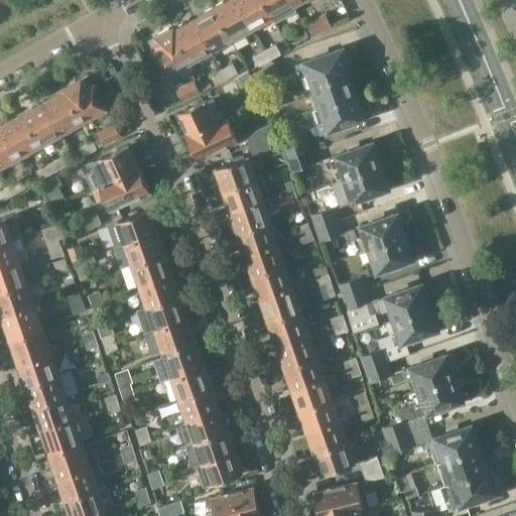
[(223,2),(213,7),(232,40),(244,32),(246,36),(254,32),(235,0),(230,0),(225,3),(223,2)]
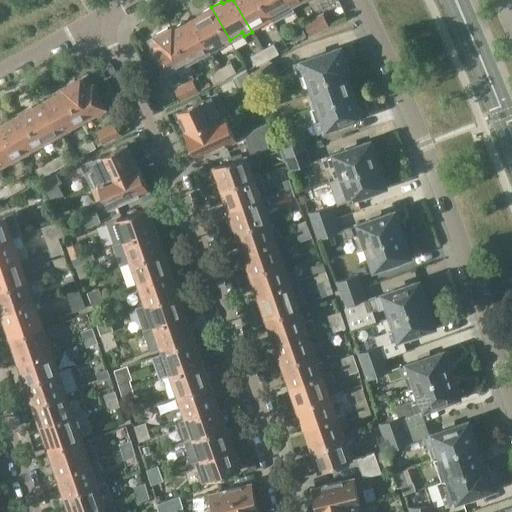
[(233,0),(252,32),(261,27),(259,23),(270,17),(260,0),(233,0)]
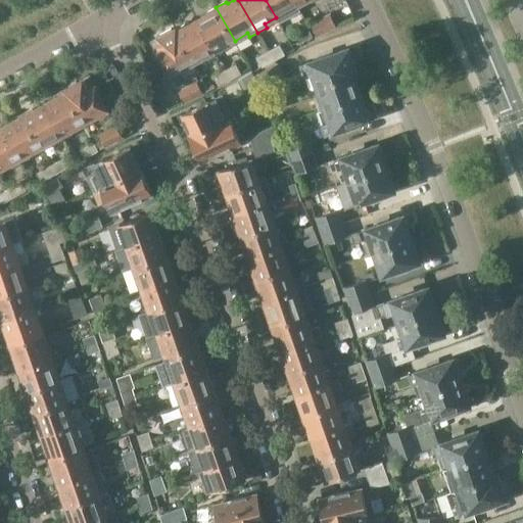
[(299,9),(297,5),(294,0),(266,0),(276,17),(288,10),(290,14),(299,9)]
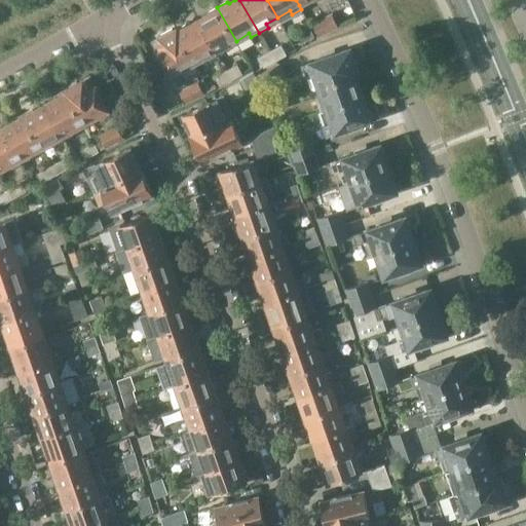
[(236,41),(217,7),(209,12),(209,14),(208,14),(197,21),(217,55),(226,50),(224,47),(236,41)]
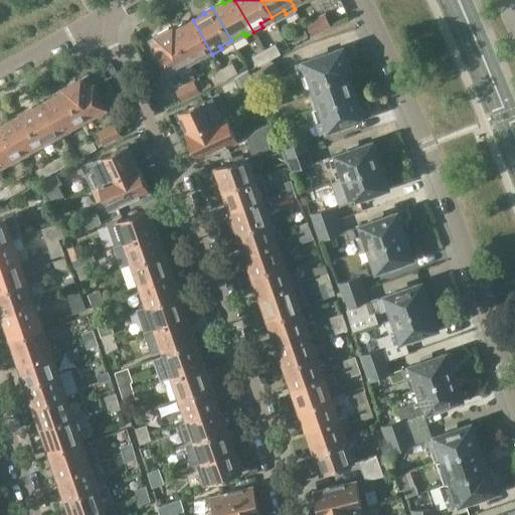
[(325,14),(306,23),(312,36),(331,27),(325,14)]
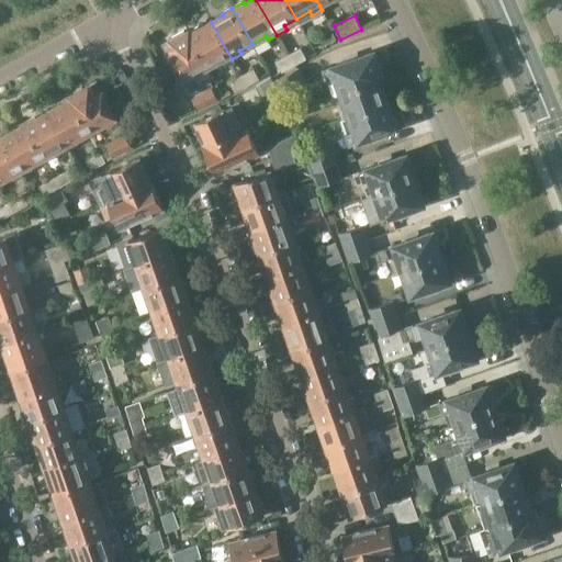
[(198,26),(189,32),(209,68),(222,60),(224,65),(232,59),(211,22),(199,27),(198,26)]
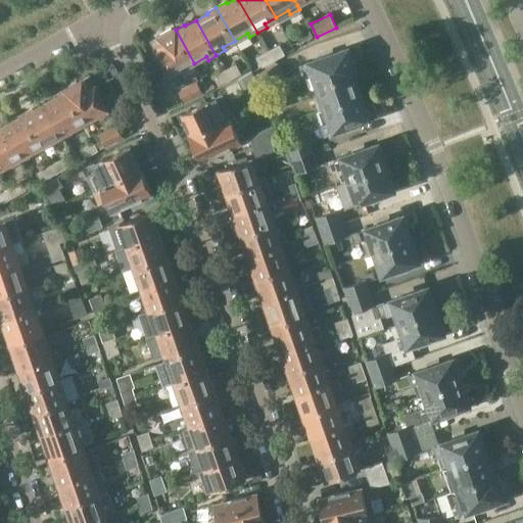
[(314,35),(307,25),(296,31),(301,41),(314,35)]
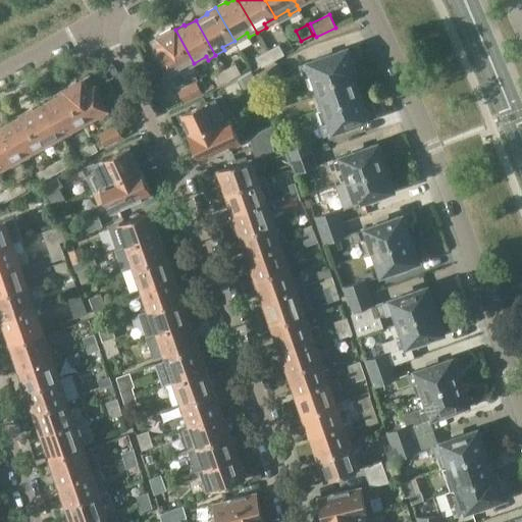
[(160,37),(155,40),(151,42),(171,79),(183,103),(203,94),(193,72),(198,70),(196,66),(194,63),(175,30),(175,29),(171,31),(171,29),(159,36),(160,37)]
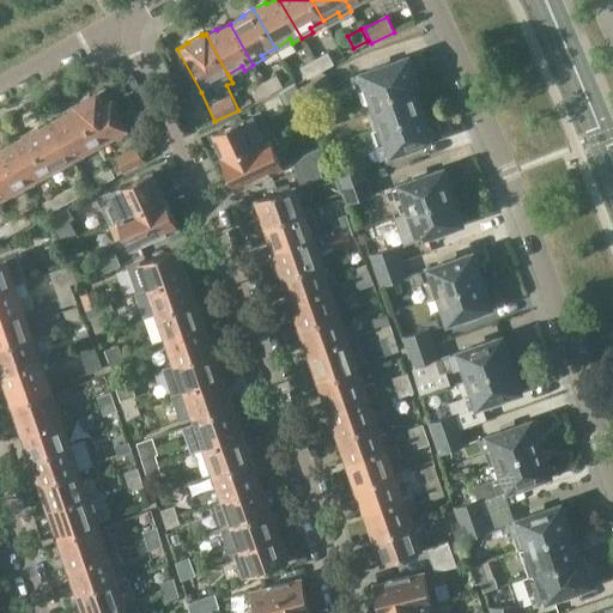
[(314,60),(321,72),(335,64),(328,50),(314,60)]
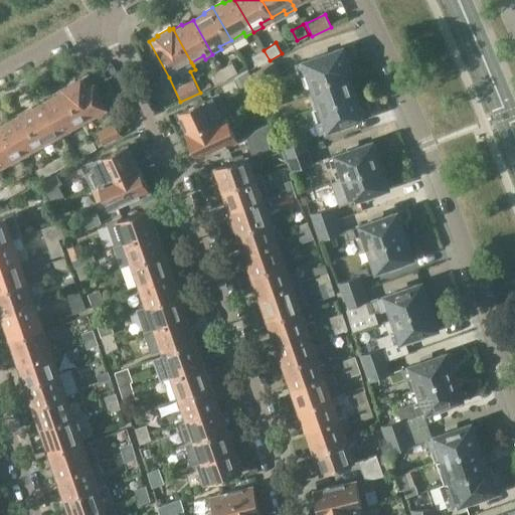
[(348,55),(346,54),(343,48),(327,53),(327,52),(316,55),(317,57),(297,64),(301,75),(304,74),(308,88),(346,74),(348,73),(352,72),(349,65),(351,63),(348,55)]
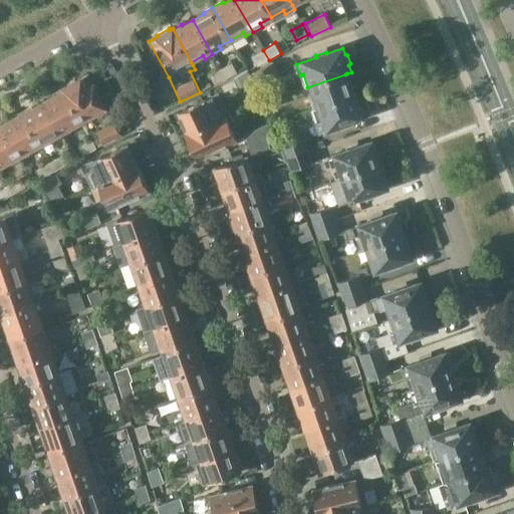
[(269,60),(263,50),(254,55),(260,65),(269,60)]
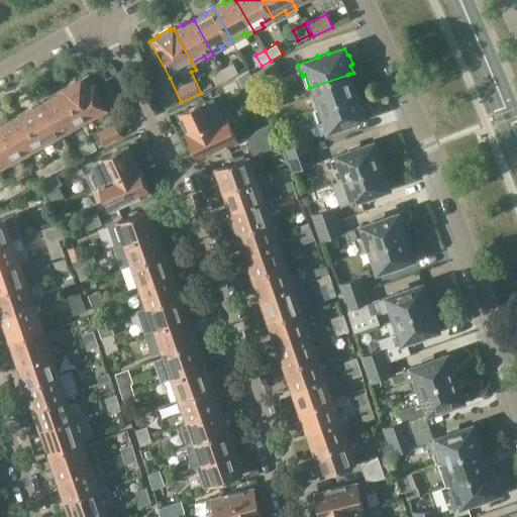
[(256,72),(265,86),(283,75),(275,62),(256,72)]
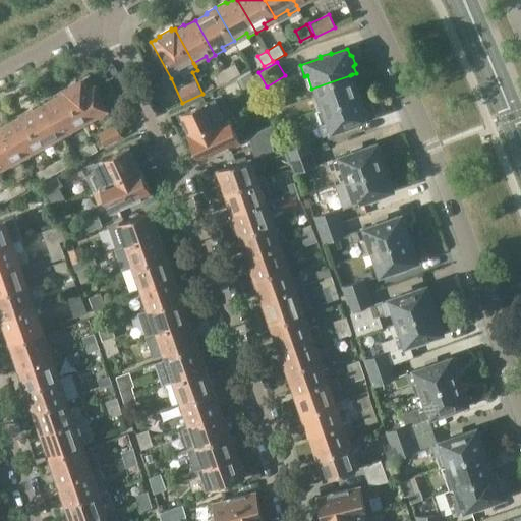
[(223,70),(228,79),(240,73),(235,64),(223,70)]
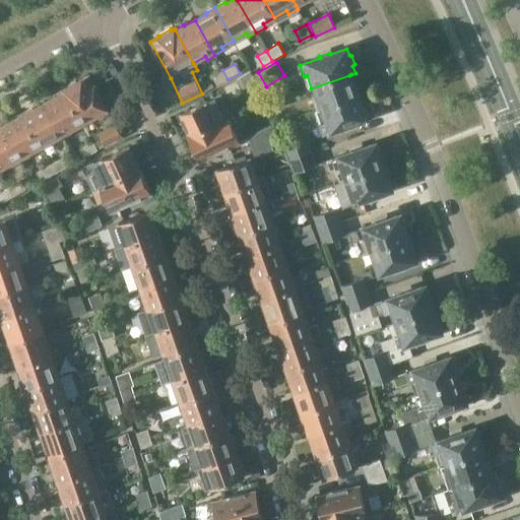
[(228,79),(222,70),(212,76),(216,85),(228,79)]
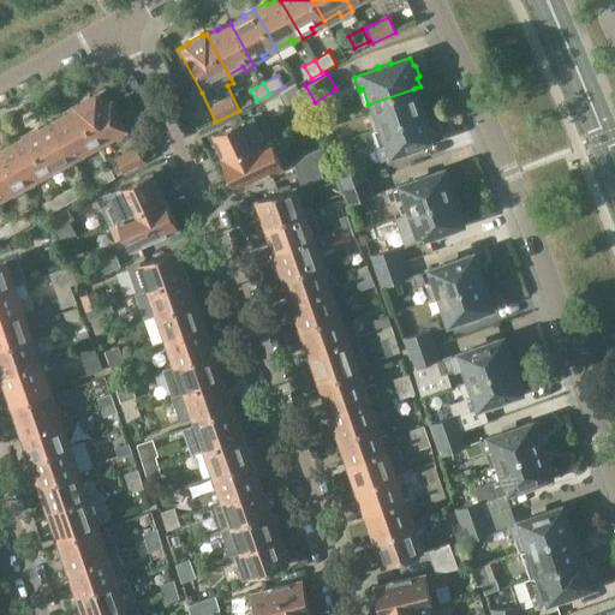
[(377,130),(422,114),(425,113),(416,88),(413,89),(368,105),(377,130)]
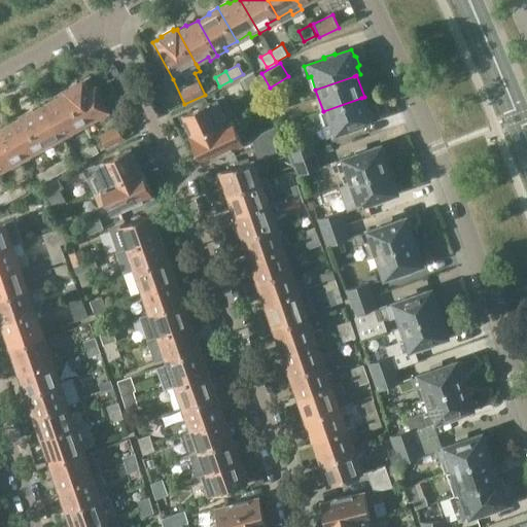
[(83,125),(99,116),(101,120),(110,114),(91,77),(78,83),(76,83),(70,86),(70,89),(65,92),(65,93),(83,125)]
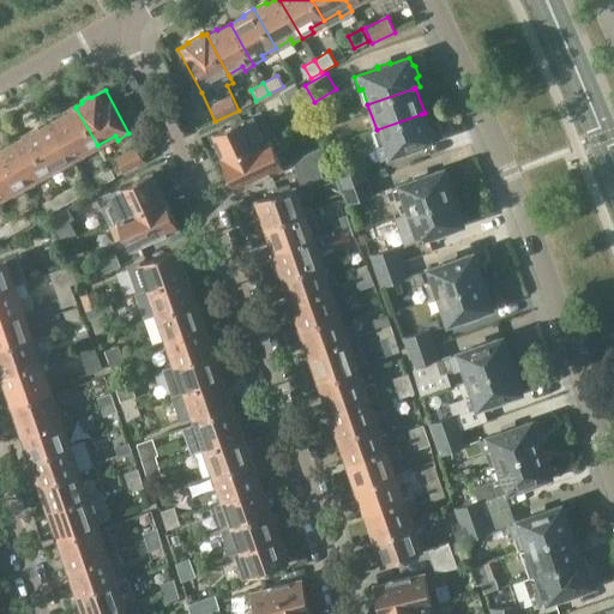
[(280,95),(264,103),(269,113),(284,106),(280,95)]
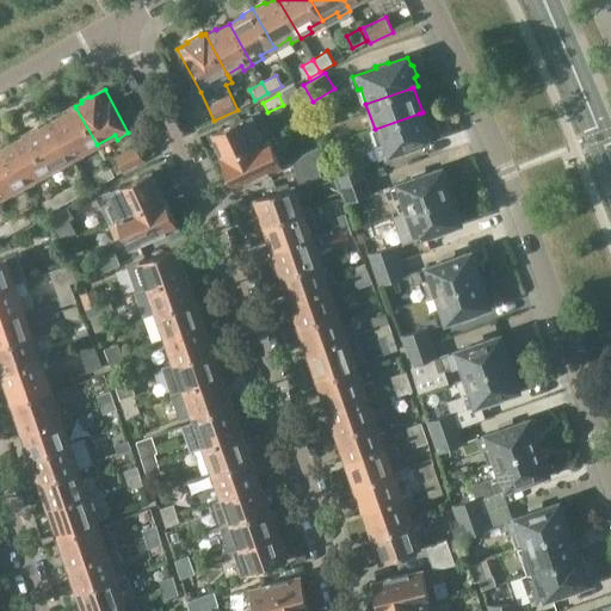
[(65,115),(53,122),(75,162),(86,156),(84,152),(97,144),(75,107),(65,113),(65,115)]
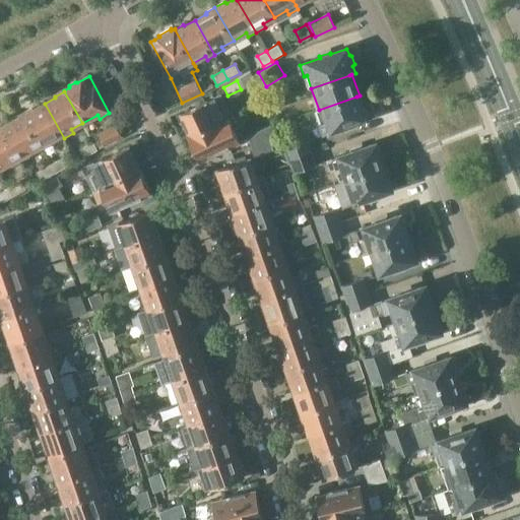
[(188,132),(189,133),(229,116),(223,106),(225,105),(221,94),(208,101),(207,100),(204,102),(204,103),(180,114),(182,118),(180,119),(186,133),(188,132)]
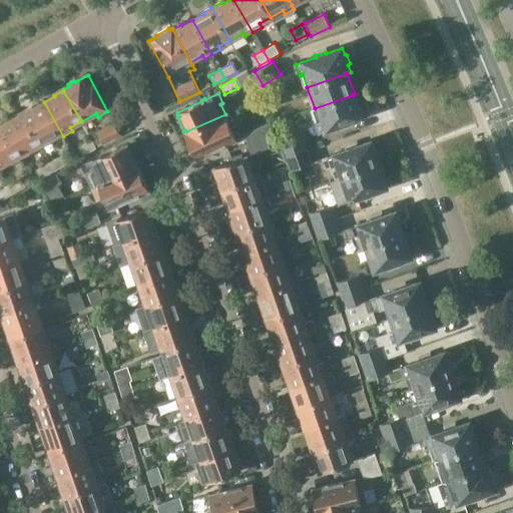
[(280,94),(266,99),(270,109),(283,103),(280,94)]
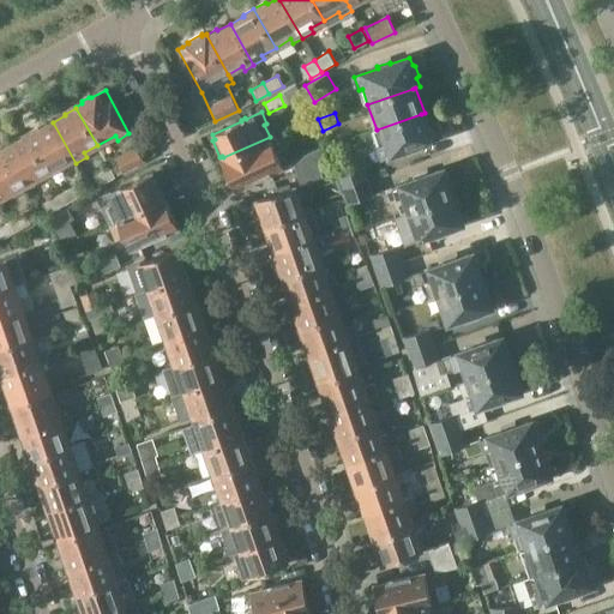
[(416,144),(433,139),(425,113),(421,114),(377,130),(380,143),(374,145),(379,157),(402,149),(403,151),(417,146),(416,144)]
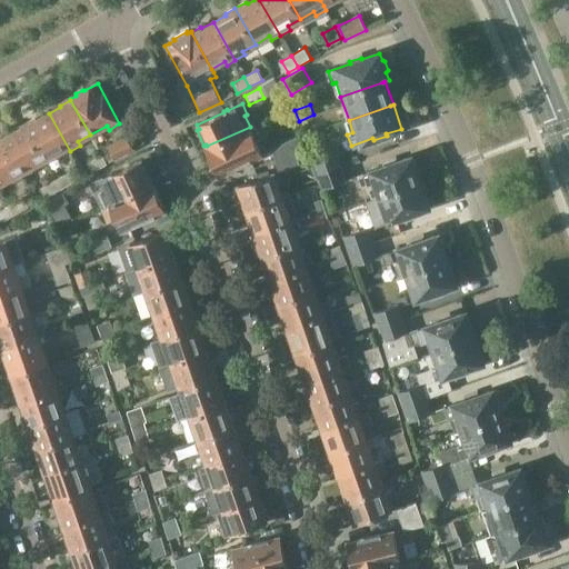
[(33,119),(25,125),(45,160),(58,152),(60,157),(70,151),(49,113),(36,120),(33,119)]
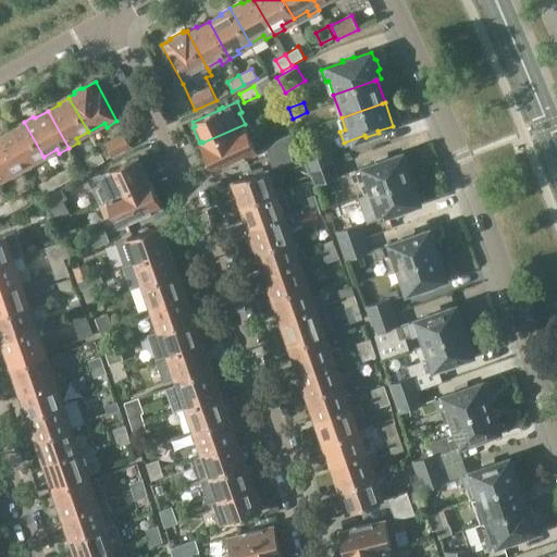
[(23,173),(33,168),(31,163),(44,157),(24,122),(14,127),(14,130),(2,136),(23,173)]
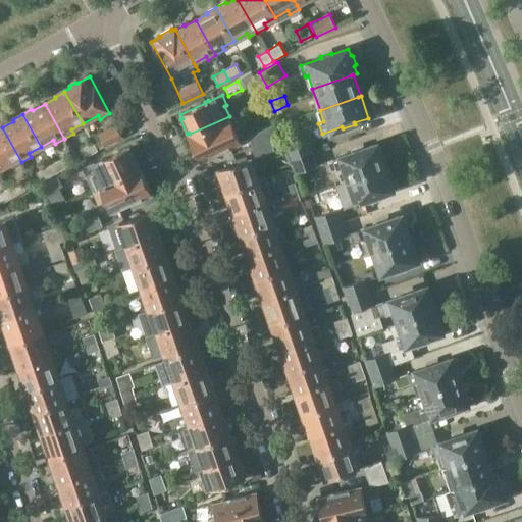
[(200,160),(211,155),(241,142),(235,128),(241,126),(235,114),(229,116),(190,134),(191,137),(189,138),(200,160)]
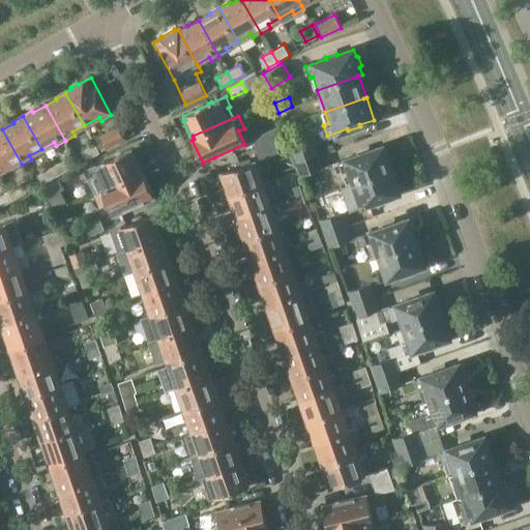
[(269,133),(254,140),(257,151),(286,140),(278,120),(267,126),(269,133)]
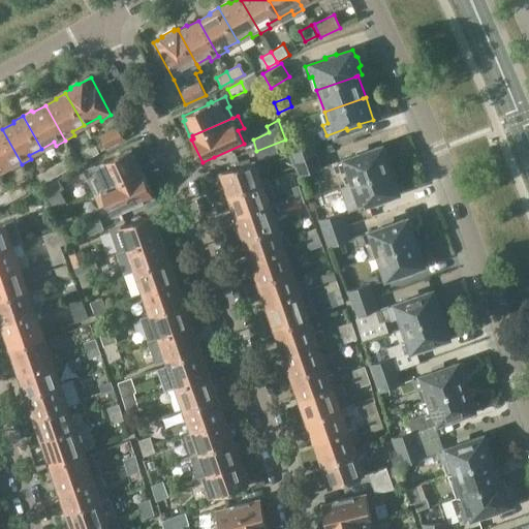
[(118,127),(100,137),(106,149),(124,138),(118,127)]
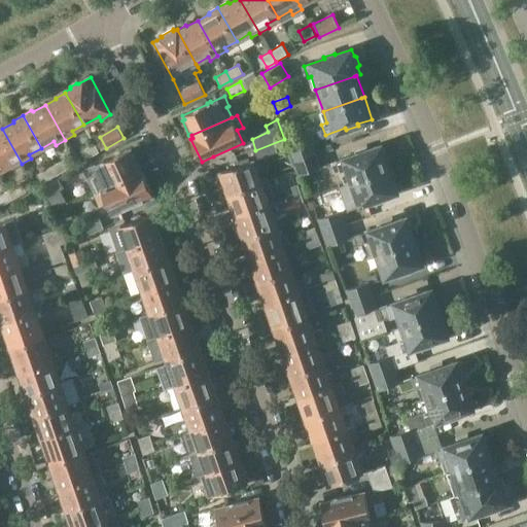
[(2,129),(0,130),(0,129),(0,170),(10,165),(12,169),(22,164),(2,129)]
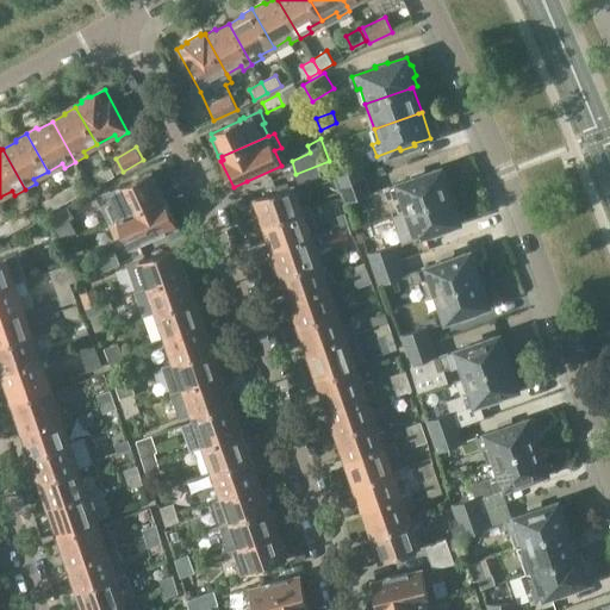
[(329,161),(296,174),(299,184),(317,176),(332,170),(329,161)]
